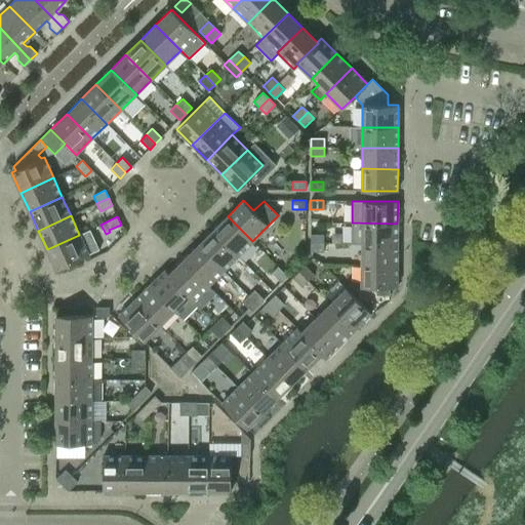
[(228,216),(212,231),(238,256),(252,241),(228,216)]
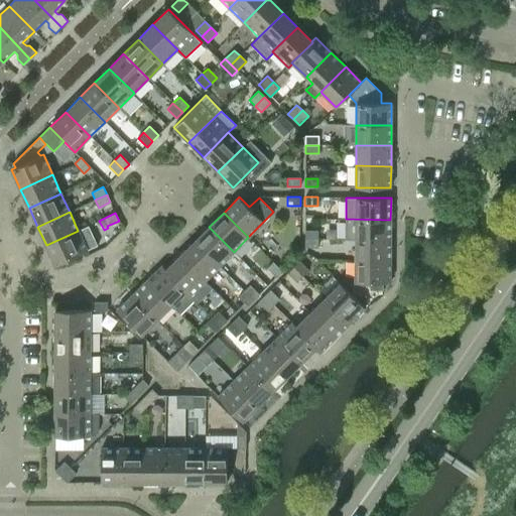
[(356,240),(390,240),(390,220),(346,219),(345,239),(356,240)]
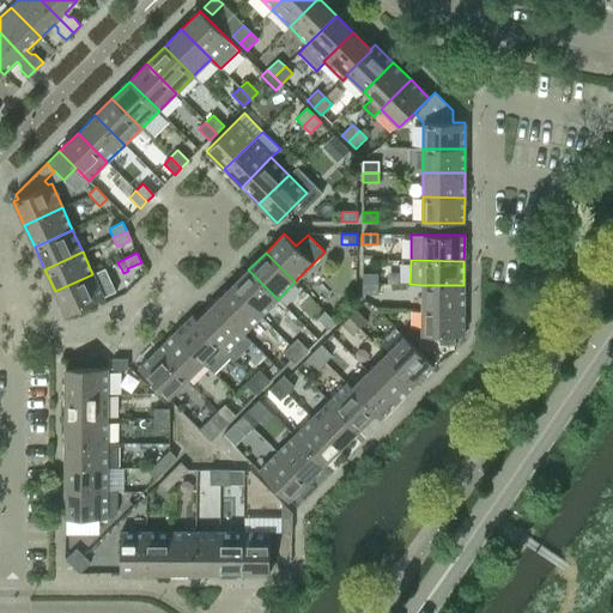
[(248,269),(231,286),(260,316),(278,299),(248,269)]
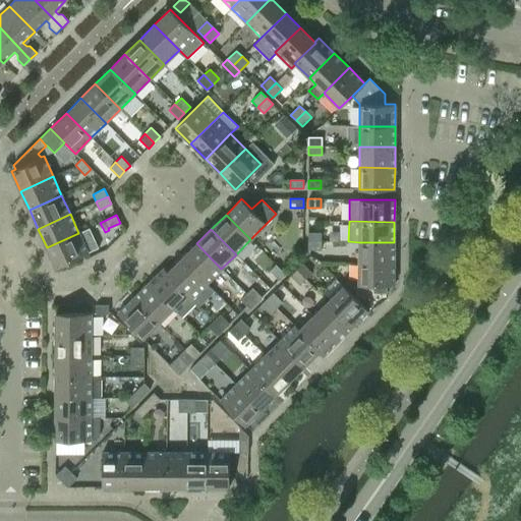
[(78,233),(47,247),(56,268),(89,252),(78,233)]
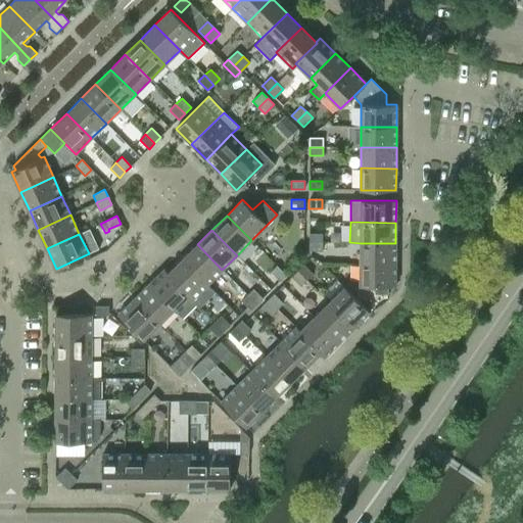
[(308,242),(322,242),(322,234),(308,234),(308,242)]
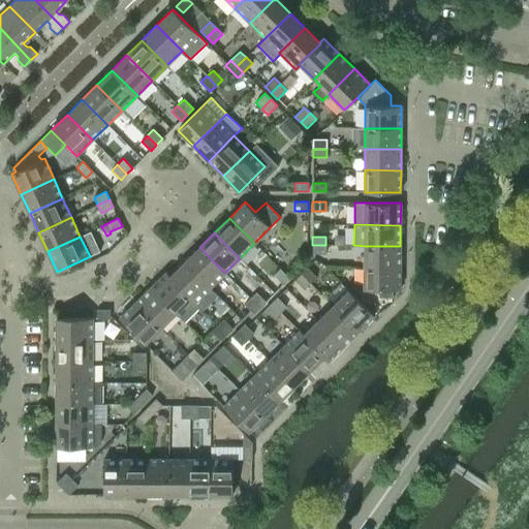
[(325,254),(325,245),(312,245),(312,254),(325,254)]
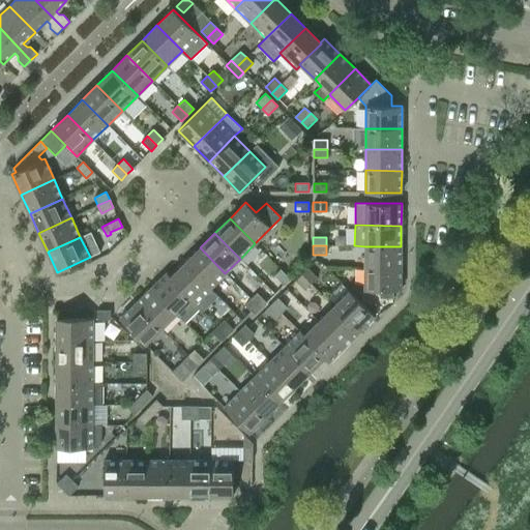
[(401,246),(365,246),(364,267),(401,268),(401,246)]
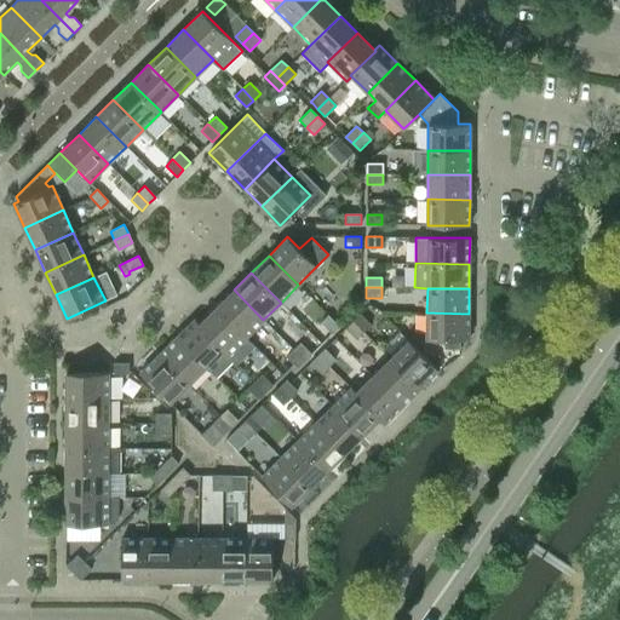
[(234,290),(216,308),(246,338),(246,337),(263,320),(234,290)]
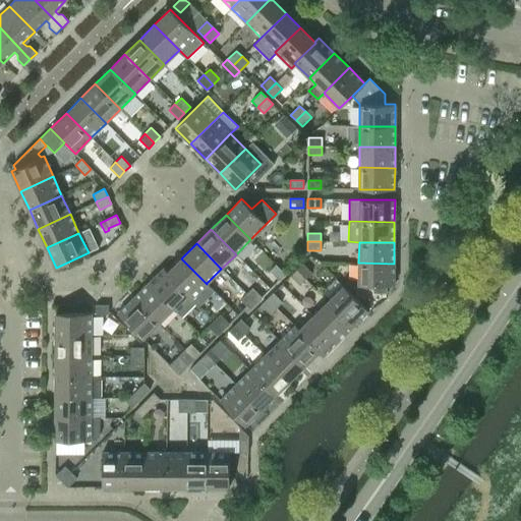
[(214,291),(207,283),(207,284),(181,258),(168,272),(167,273),(187,294),(186,295),(191,299),(191,298),(195,302),(198,306),(214,291)]
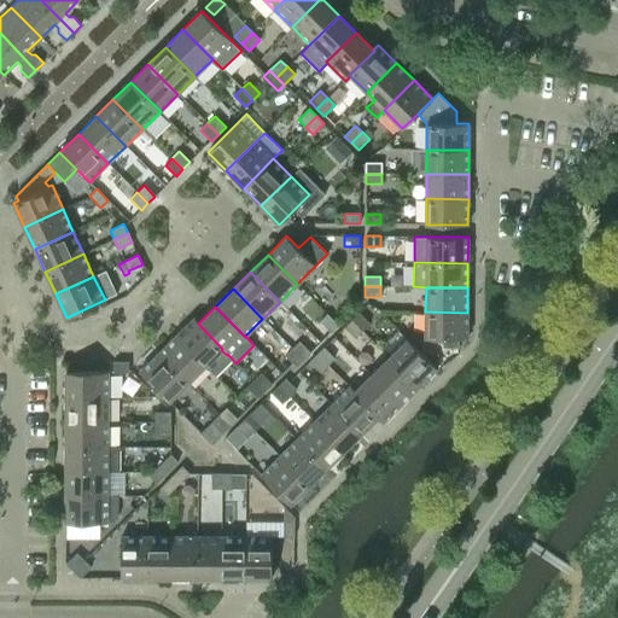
[(369,324),(359,312),(351,319),(362,330),(369,324)]
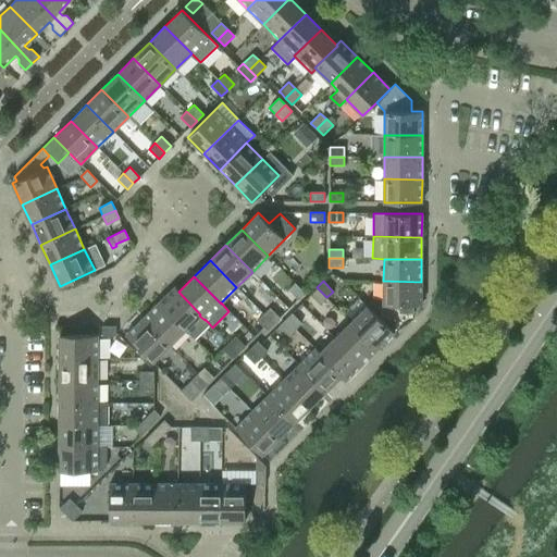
[(421,282),(383,281),(383,305),(399,305),(399,313),(412,313),(412,305),(421,305),(421,282)]
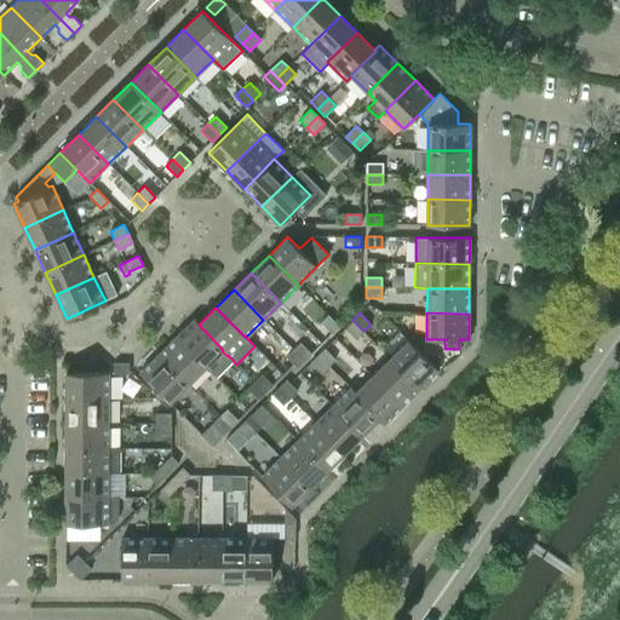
[(321,322),(332,333),(339,326),(328,315),(321,322)]
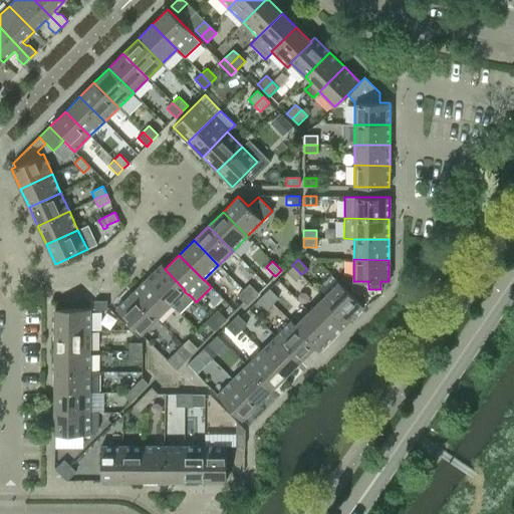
[(185,290),(165,269),(166,268),(162,264),(146,279),(171,304),(171,303),(180,312),(193,298),(189,294),(189,295),(184,291),(185,290)]
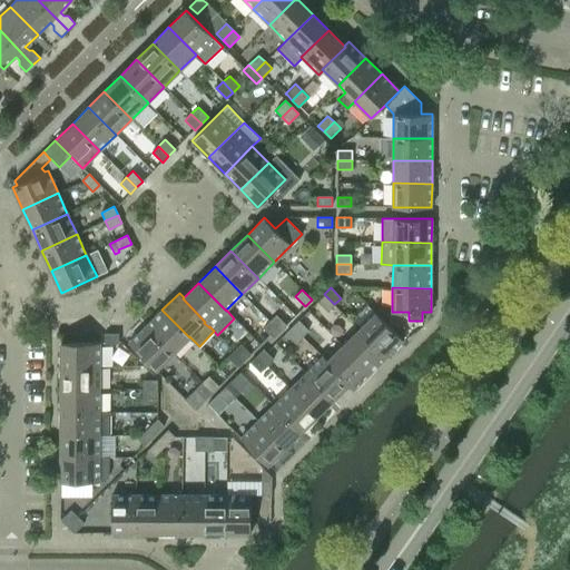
[(327,311),(334,304),(324,294),(317,301),(327,311)]
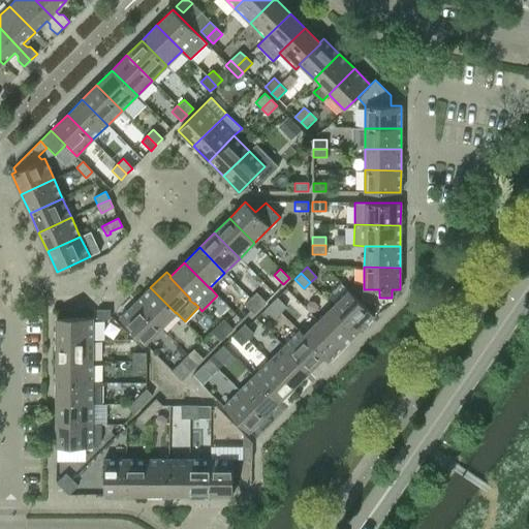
[(150,287),(135,303),(160,328),(176,313),(150,287)]
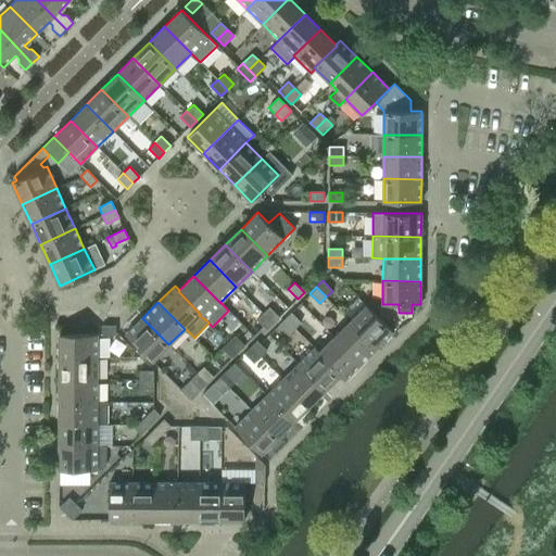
[(350,321),(376,349),(393,331),(366,305),(350,321)]
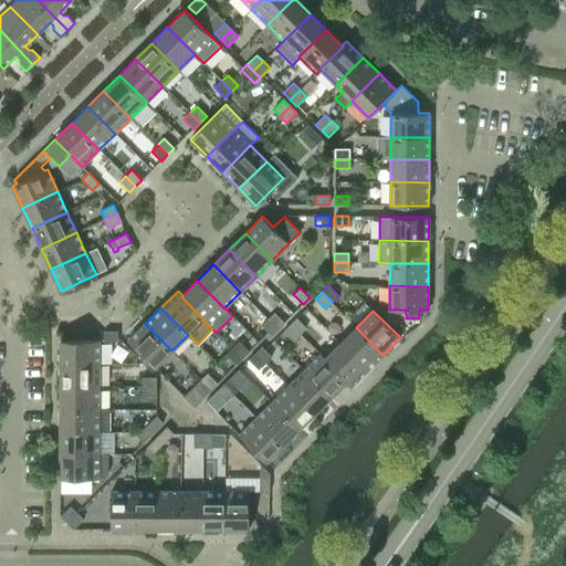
[(278,329),(284,323),(274,313),(268,320),(278,329)]
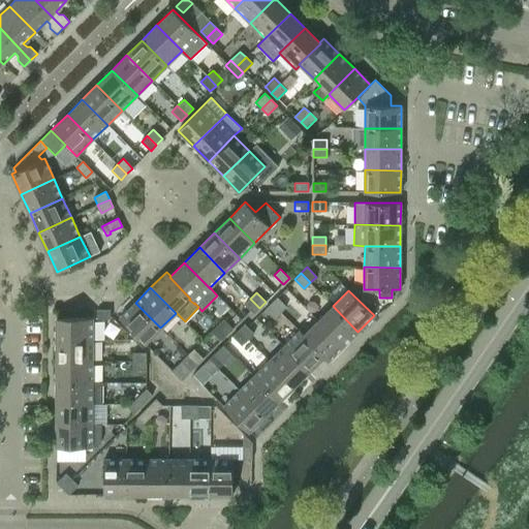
[(286,306),(277,297),(271,303),(280,312),(286,306)]
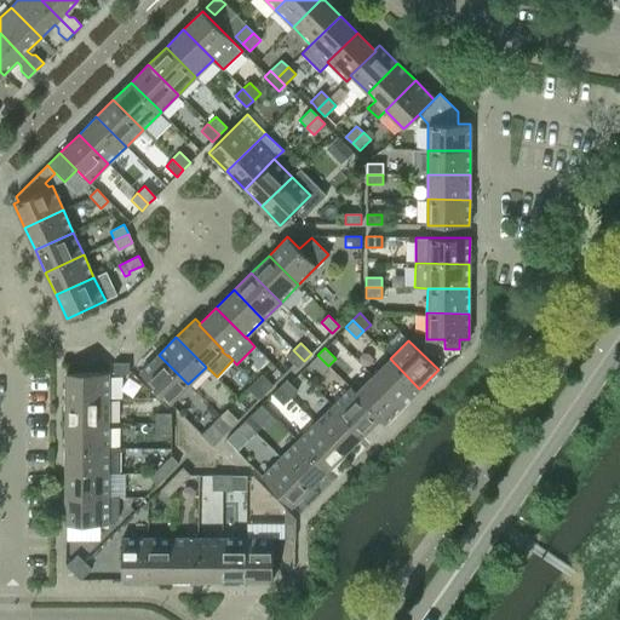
[(297,368),(304,361),(293,350),(286,356),(297,368)]
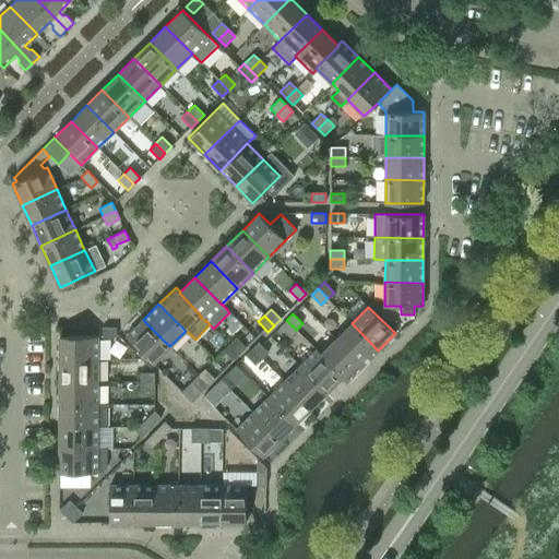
[(126,336),(153,364),(169,346),(143,320),(126,336)]
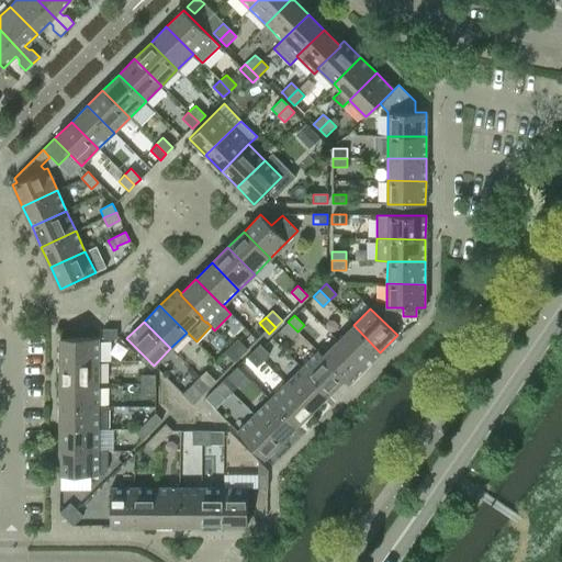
[(291,338),(298,332),(288,322),(281,328),(291,338)]
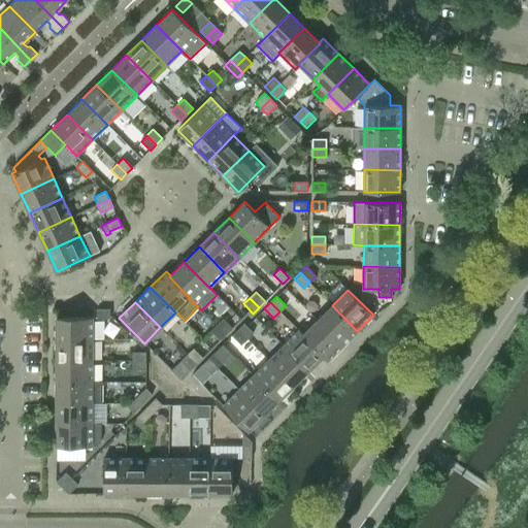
[(318,320),(342,345),(357,331),(332,305),(318,320)]
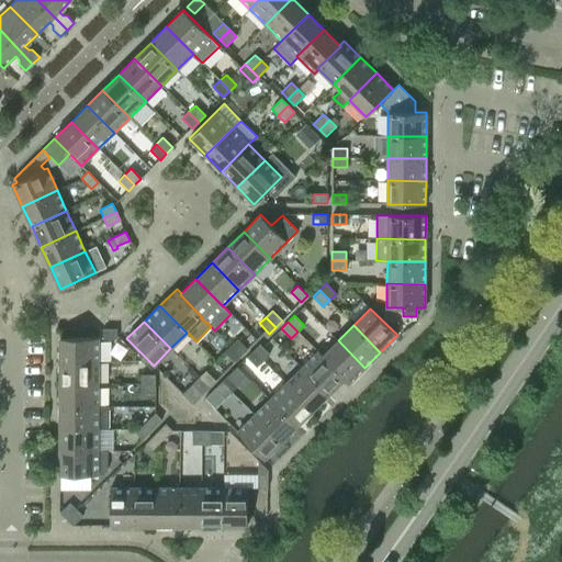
[(116,329),(102,329),(102,338),(116,338),(116,329)]
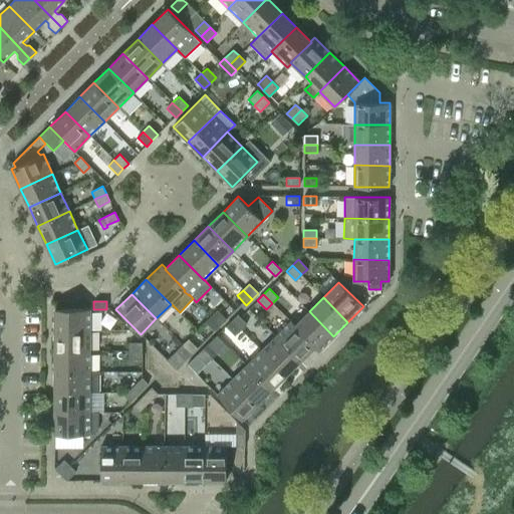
[(54,330),(89,330),(89,309),(55,309),(54,330)]
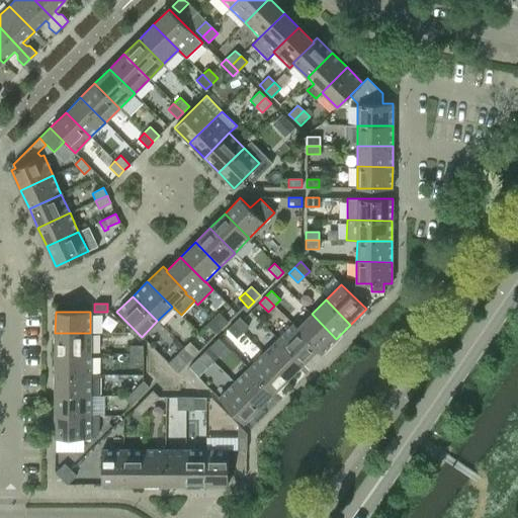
[(219,313),(212,319),(222,328),(228,322),(219,313)]
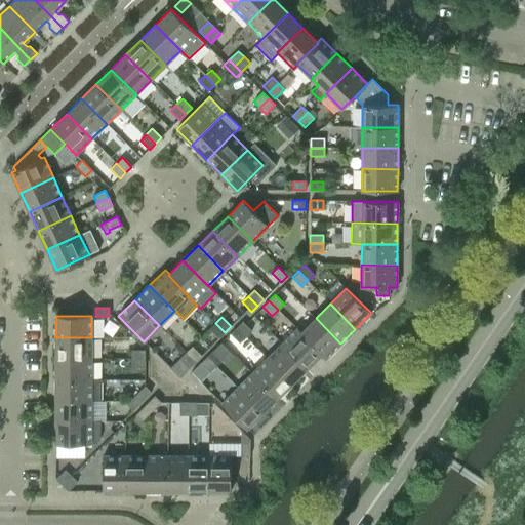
[(340,344),(316,318),(301,332),(300,333),(321,354),(321,355),(325,359),(340,344)]
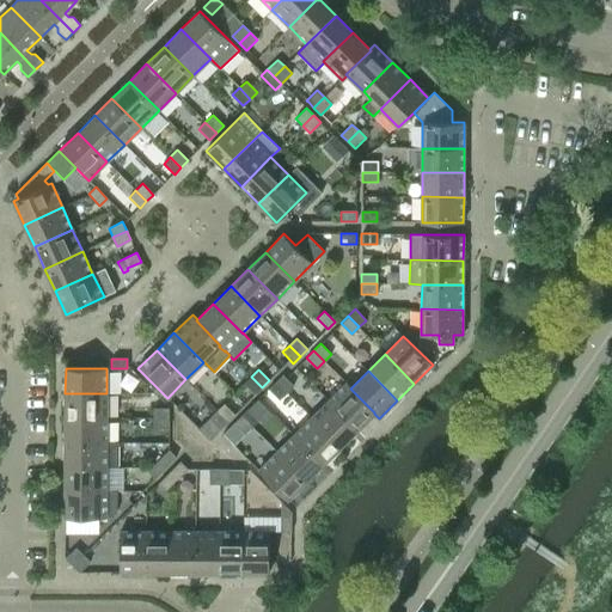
[(276,383),(287,393),(294,386),(283,375),(276,383)]
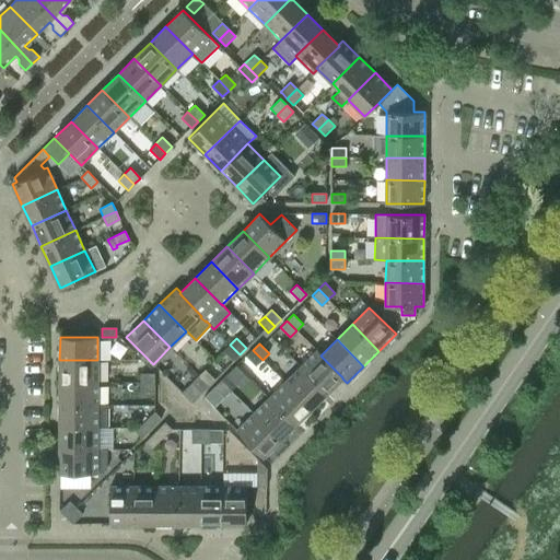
[(240,354),(230,345),(223,351),(233,361),(240,354)]
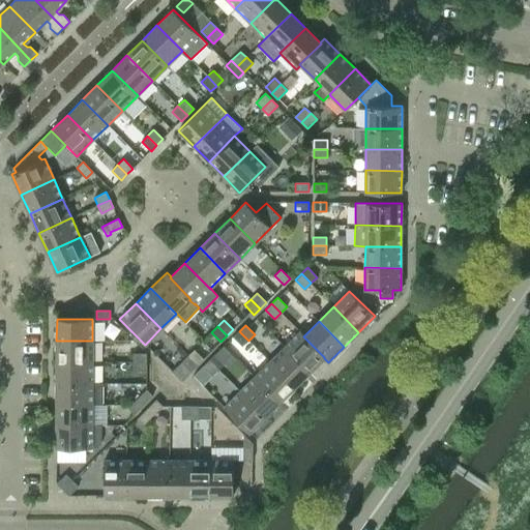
[(239,331),(233,336),(242,347),(248,341),(239,331)]
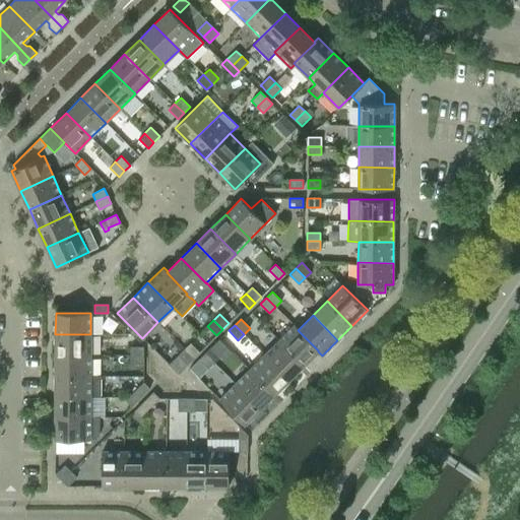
[(304,365),(318,351),(318,350),(298,330),(299,329),(295,325),(279,340),(304,365)]
